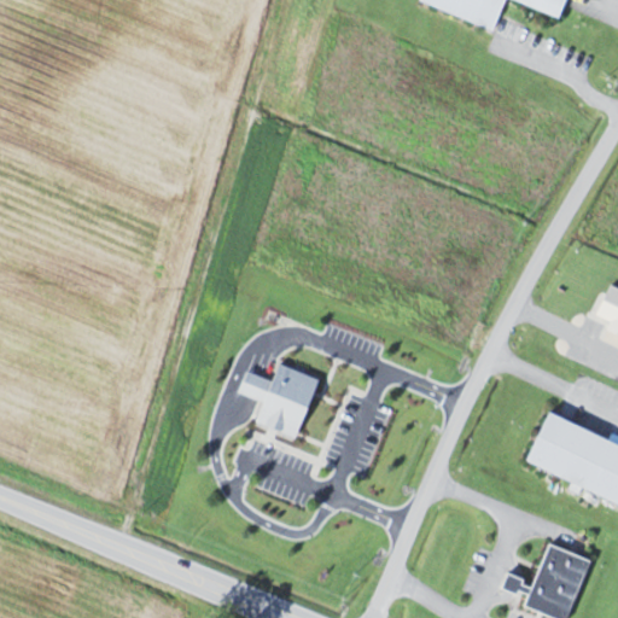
[(507,0),(560,19),(566,0),(421,0),(420,4),(495,30),(505,0),(507,0)]
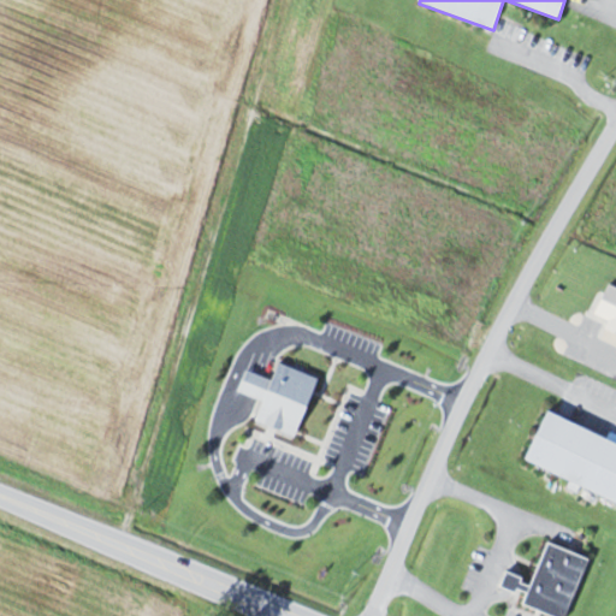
[(237,403),(247,380),(276,392),(283,375),(324,394),(298,452),(256,434),(265,415),(237,403)]
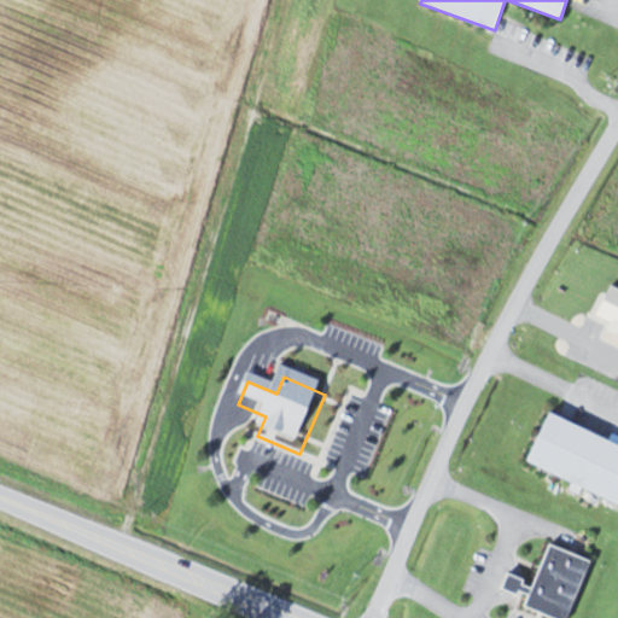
[(617,444),(547,413),(525,464),(617,503),(617,444)]
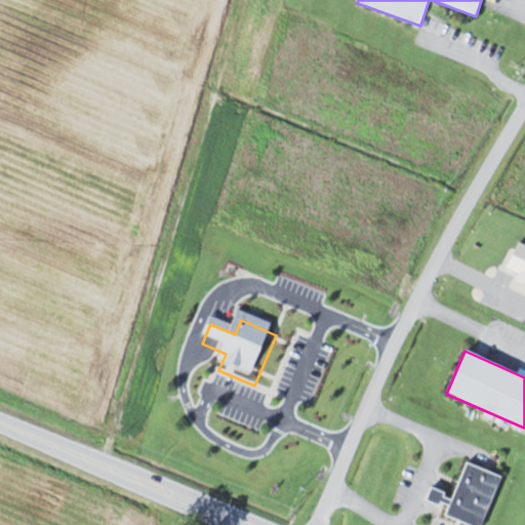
[(445,517),(469,524),(483,524),(501,476),(465,462),(445,517)]
